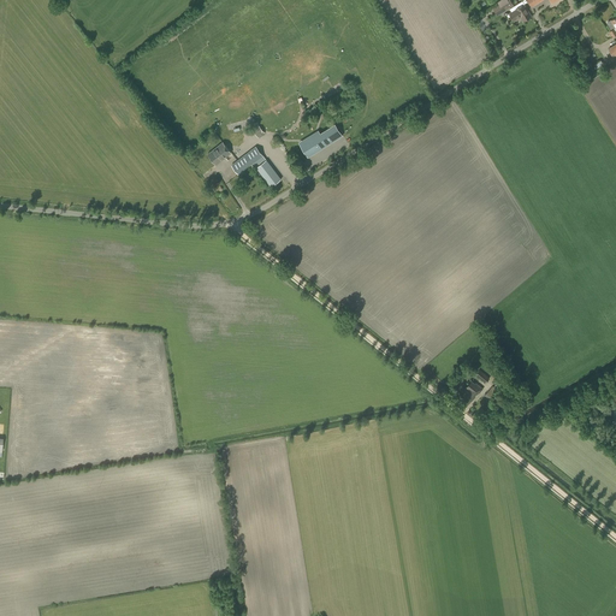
[(497,16),(514,5),(510,0),(508,0),(493,10),(497,16)]
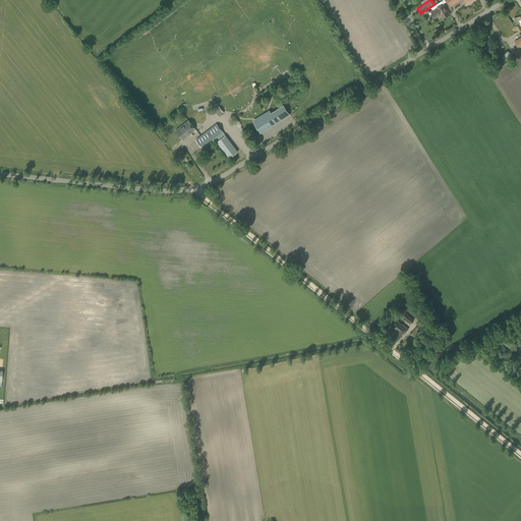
[(441,15),(442,18),(450,13),(444,3),(442,1),(438,3),(441,7),(439,8),(442,13),(440,14),(441,15)]
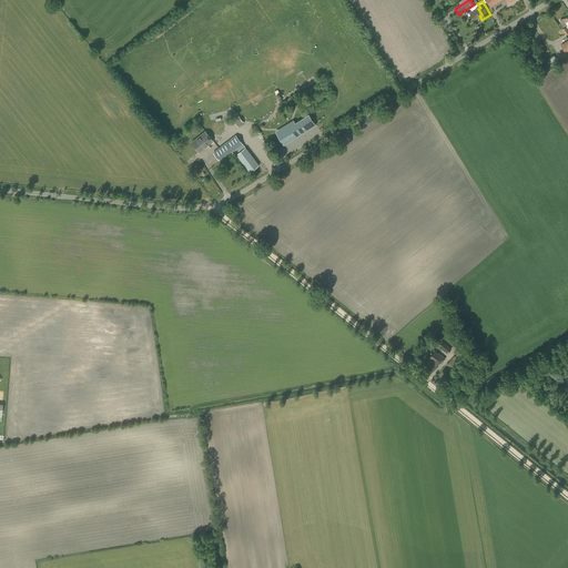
[(474,20),(480,17),(479,16),(482,14),(478,9),(480,8),(477,3),(469,8),(472,11),(469,12),(474,20)]
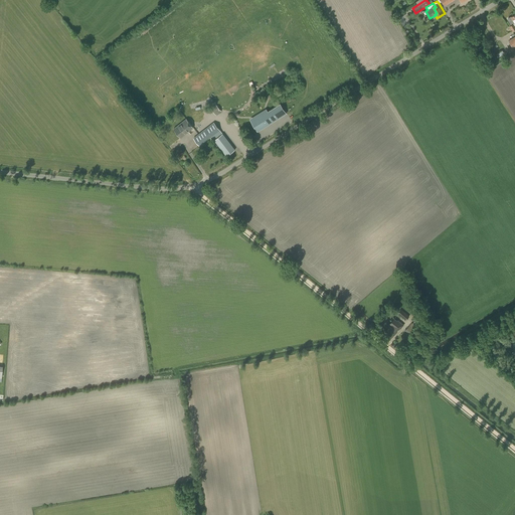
[(281,103),(255,119),(262,129),(287,114),(281,103)]
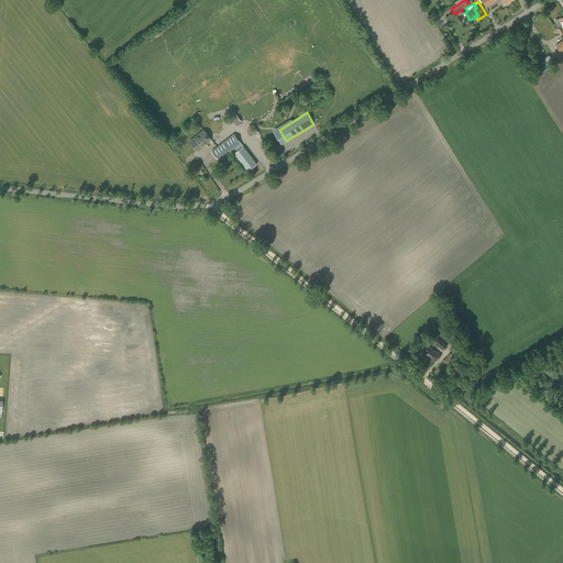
[(236,125),(242,122),(238,116),(231,120),(236,125)]
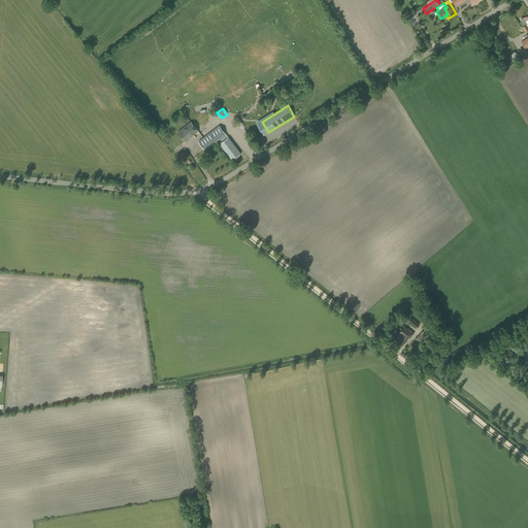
[(185,140),(198,131),(191,122),(178,132),(185,140)]
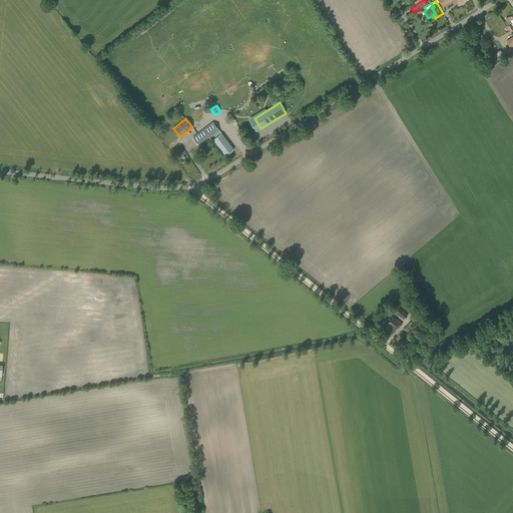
[(198,145),(218,130),(212,122),(192,137),(198,145)]
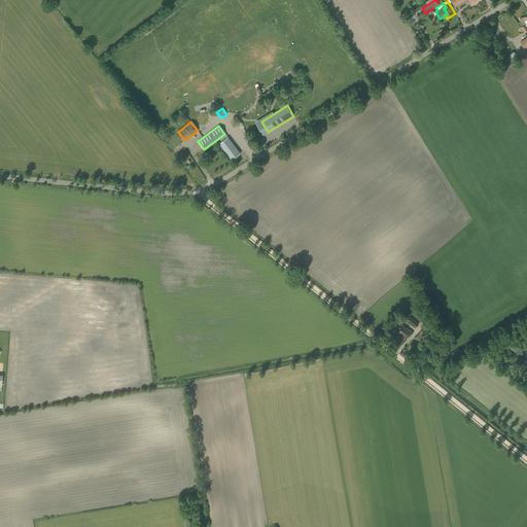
[(227,137),(219,143),(232,160),(241,153),(227,137)]
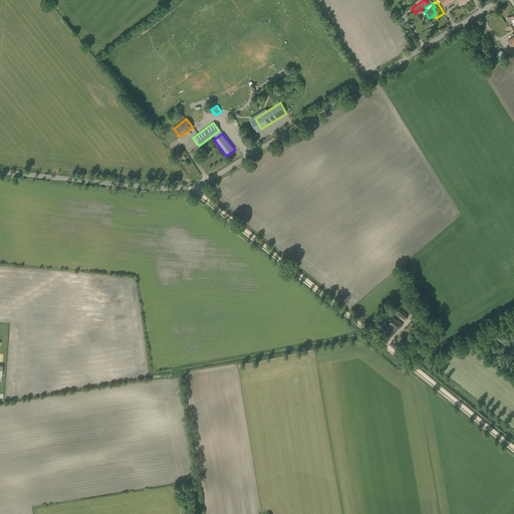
[(406,319),(409,315),(400,308),(397,312),(406,319)]
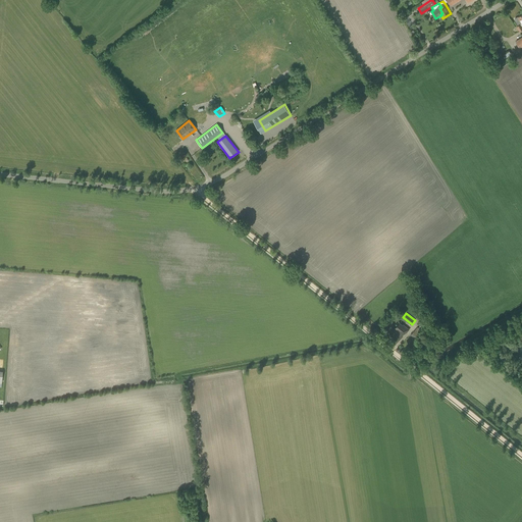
[(407,331),(409,329),(400,322),(396,327),(399,330),(396,334),(401,337),(406,330),(407,331)]
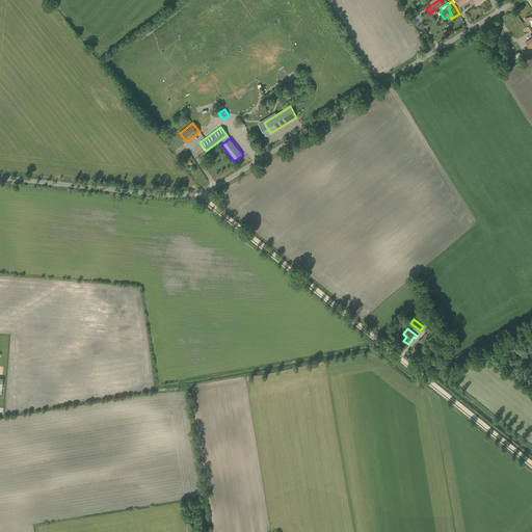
[(427,346),(433,340),(426,334),(419,341),(424,346),(425,344),(427,346)]
